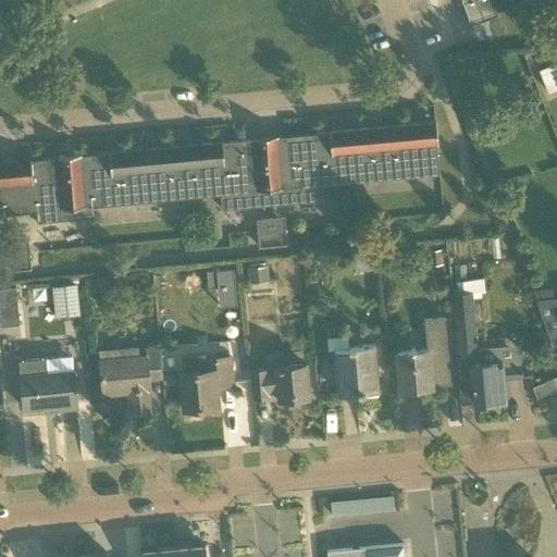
[(491,0),(496,12),(529,0),(491,0)]
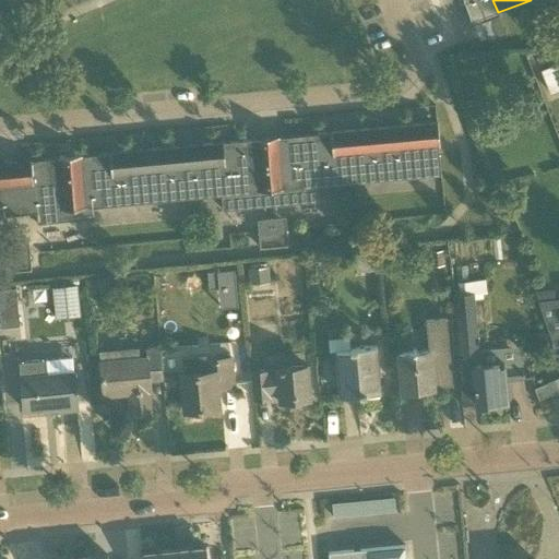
[(318,186),(441,175),(439,145),(440,145),(438,122),(325,133),(297,135),(278,138),(278,137),(275,137),(257,138),(257,140),(120,152),(92,155),(82,156),(81,155),(70,155),(59,156),(59,158),(0,163),(0,215),(36,213),(37,223),(64,221),(95,217),(94,207),(222,195),(223,210),(263,206),(319,201),(318,186)]
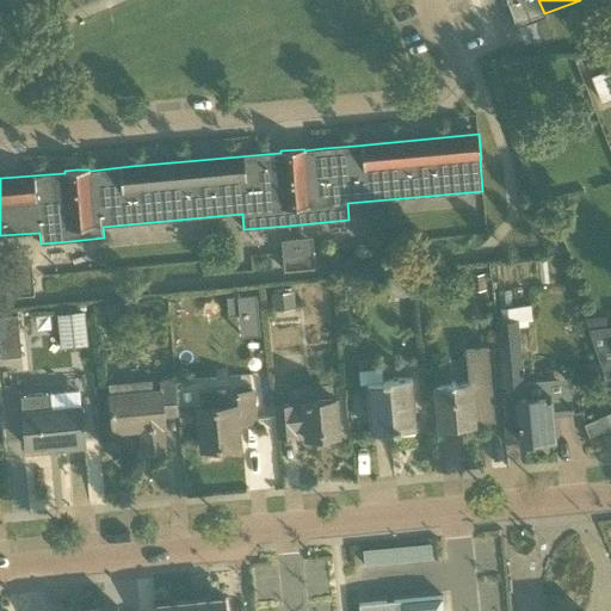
[(282,240),(283,253),(284,271),(315,269),(313,238),(282,240)]
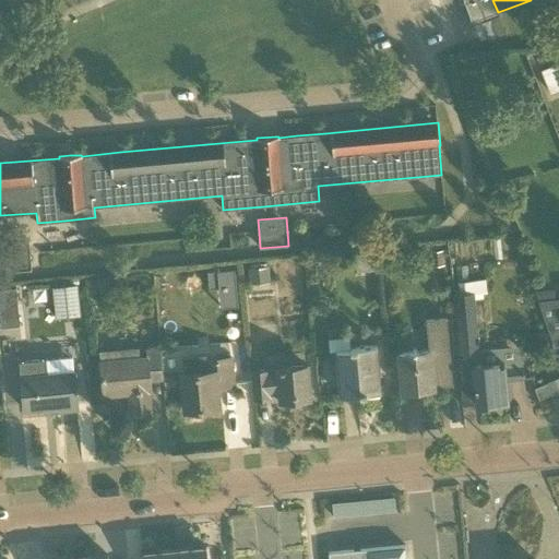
[(3,272),(32,270),(30,241),(1,244),(3,272)]
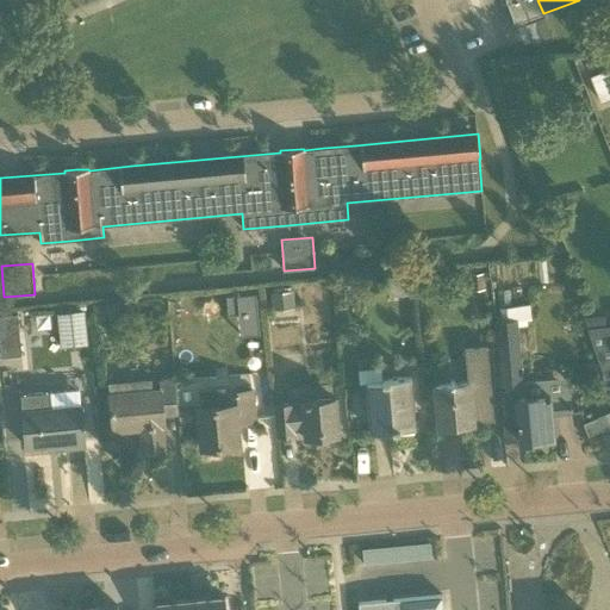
[(486,291),(485,273),(470,274),(471,291),(486,291)]
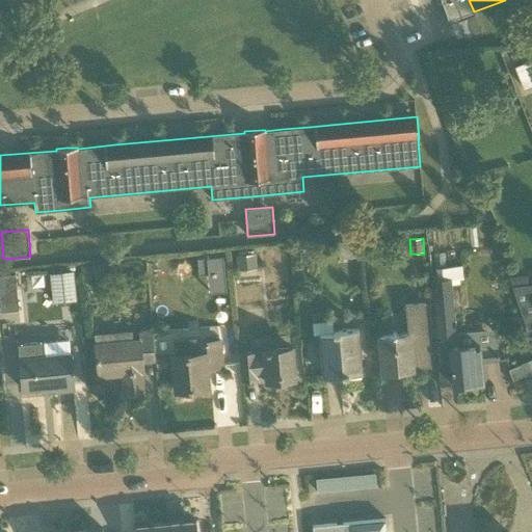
[(295,246),(296,261),(312,260),(311,245),(311,243),(295,244),(295,246)]
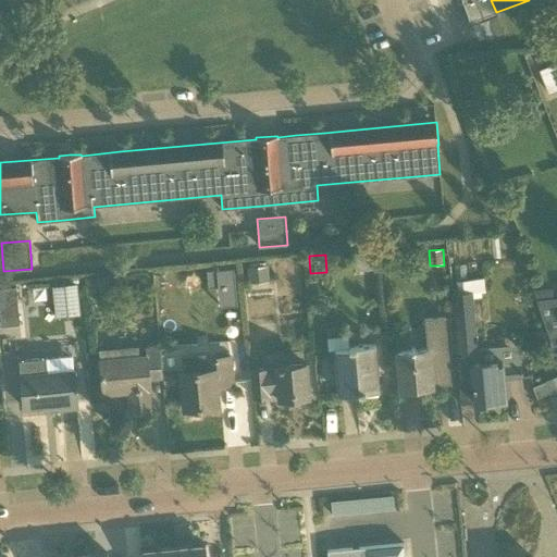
[(265,265),(250,268),(248,268),(249,283),(270,281),(269,265),(265,265)]
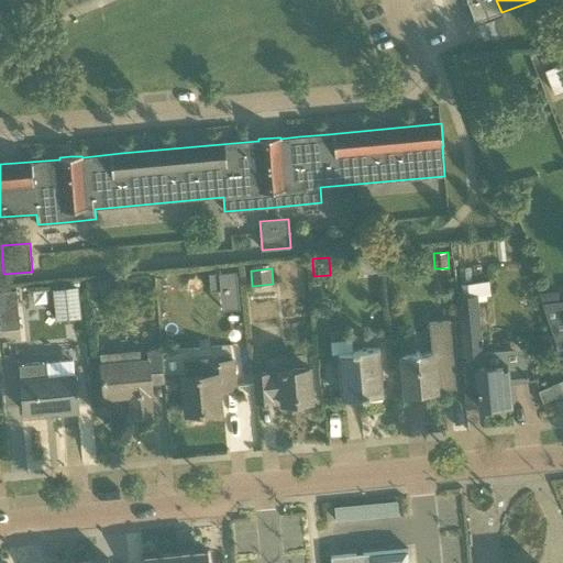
[(211,290),(220,290),(238,288),(236,271),(209,274),(211,290)]
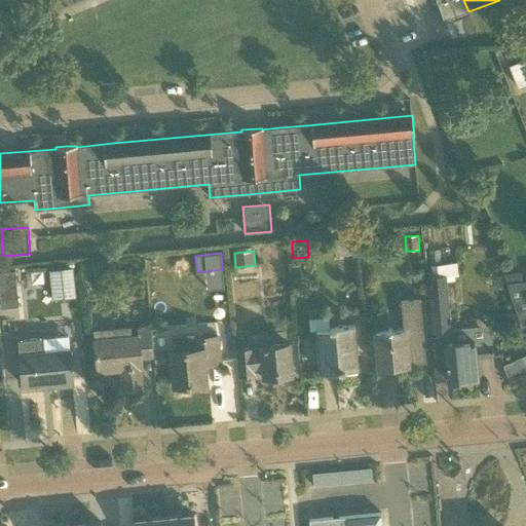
[(79,263),(81,276),(108,274),(107,260),(91,261),(92,262),(79,263)]
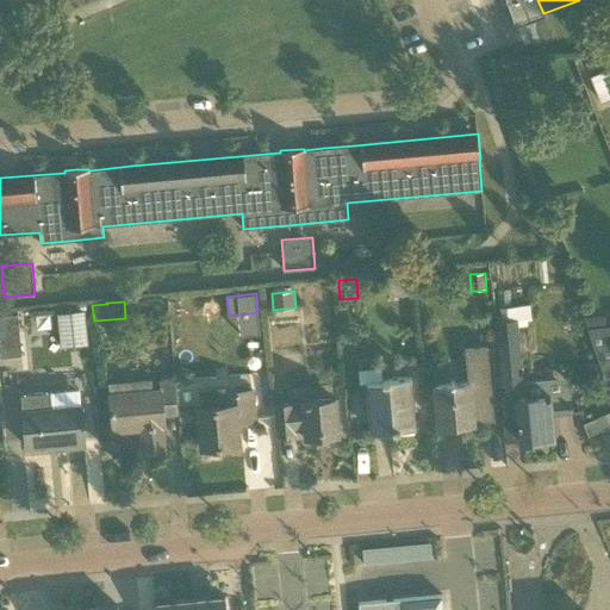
[(517,318),(518,321),(527,321),(531,321),(530,305),(511,306),(499,307),(499,319),(517,318)]
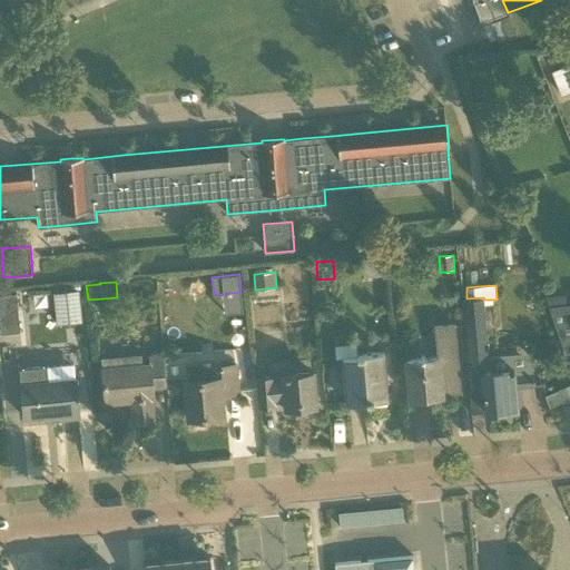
[(81,322),(78,291),(58,293),(53,293),(57,324),(81,322)]
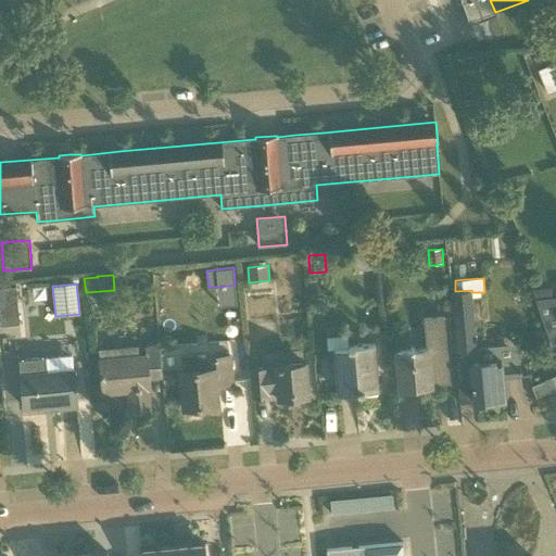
[(0,325),(19,324),(16,287),(0,287),(0,325)]
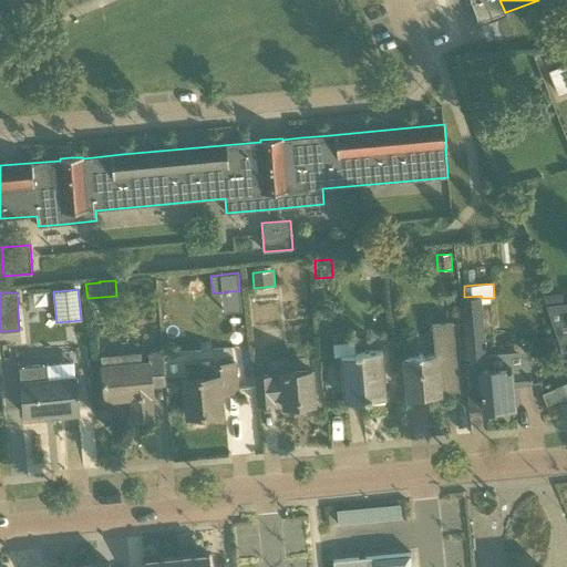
[(566,302),(546,306),(560,352),(566,350),(566,302)]
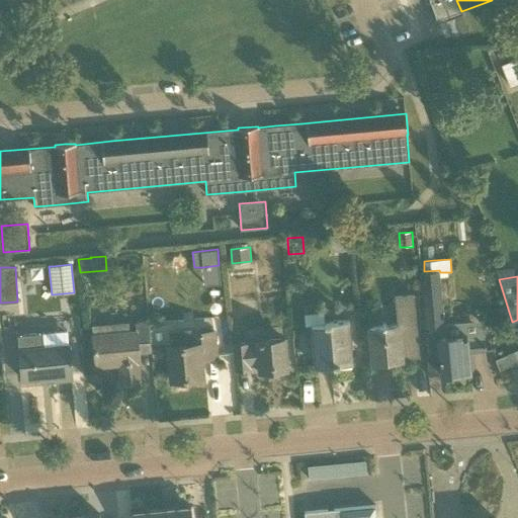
[(444,324),(441,282),(422,283),(426,328),(425,328),(428,359),(440,358),(440,362),(441,362),(443,374),(470,372),(469,351),(487,350),(485,336),(467,337),(467,336),(462,336),(461,322),(444,324)]
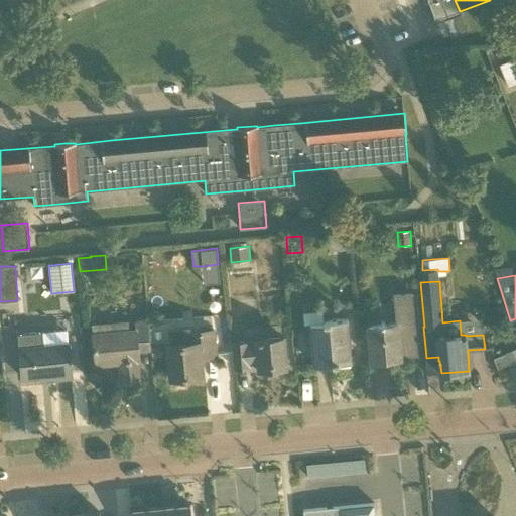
[(369,327),(372,360),(418,356),(412,293),(394,295),(396,324),(369,327)]
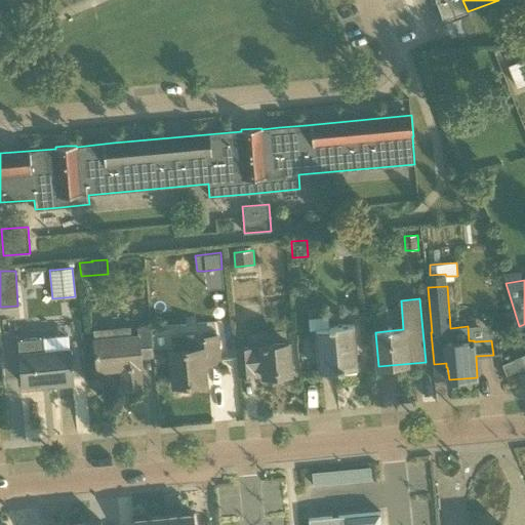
[(331,323),(357,321),(356,311),(330,312),(331,323)]
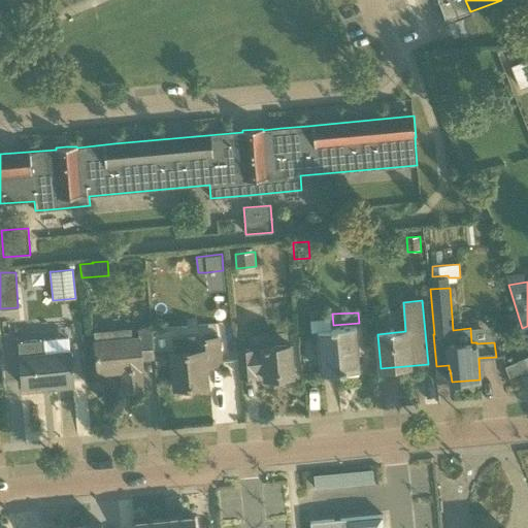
[(516,314),(499,316),(500,332),(517,331),(516,314)]
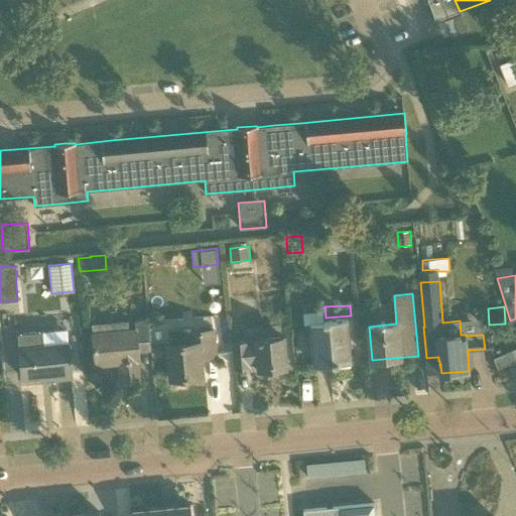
[(348,319),(324,321),(323,311),(303,313),(304,325),(310,324),(314,365),(339,363),(339,361),(350,360),(351,362),(352,362),(348,319)]
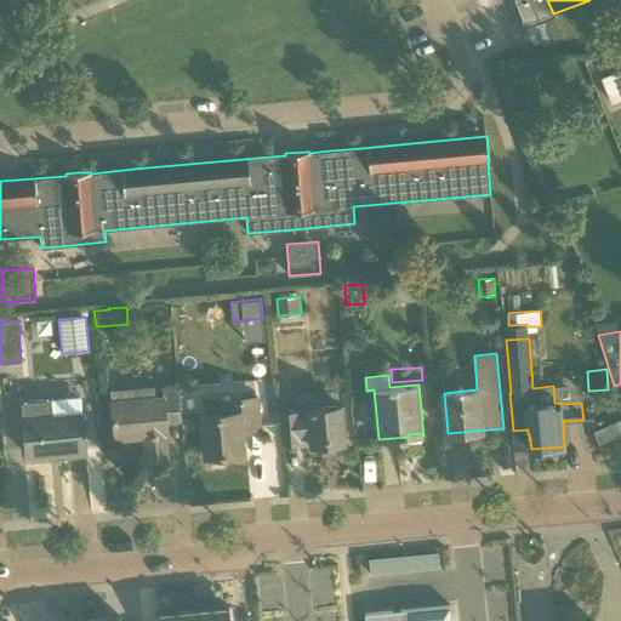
[(110,391),(112,403),(115,440),(143,438),(146,461),(167,459),(166,436),(169,436),(169,420),(182,420),(178,386),(163,387),(164,398),(155,399),(154,387),(110,391)]
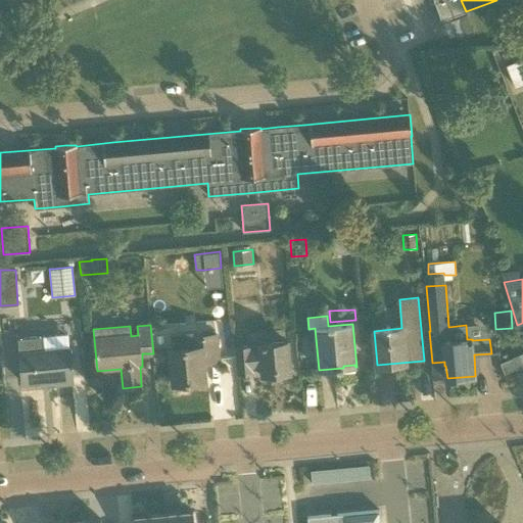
[(204,362),(219,361),(217,335),(195,337),(196,347),(171,349),(174,383),(178,383),(178,386),(187,385),(187,382),(205,380),(204,362)]
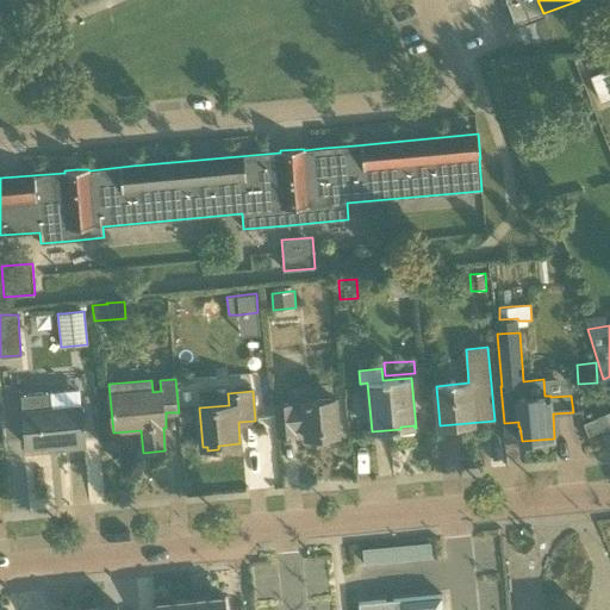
[(83,408),(53,410),(51,396),(23,398),(26,447),(58,444),(58,449),(86,447),(83,408)]
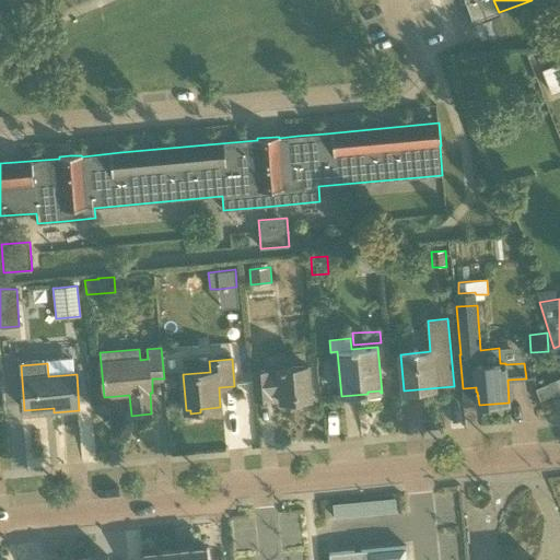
[(254,373),(256,400),(271,399),(270,396),(281,395),(281,401),(311,399),(308,368),(279,370),(279,372),(267,373),(267,372),(254,373)]
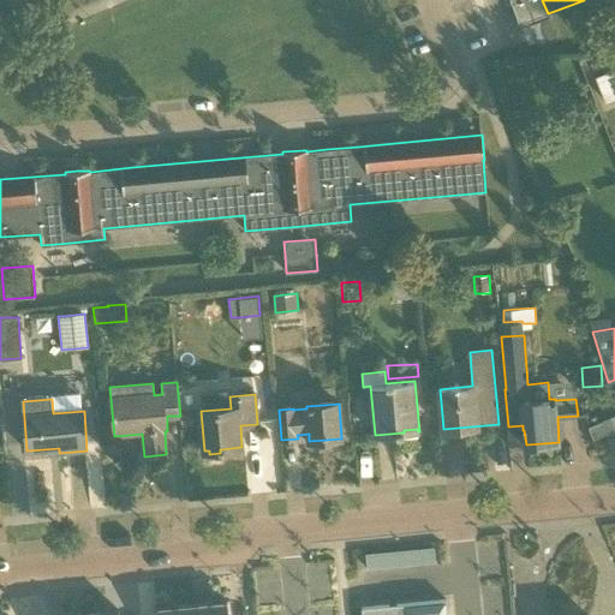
[(603,422),(608,434),(608,435),(614,431),(614,415),(602,421),(603,422)]
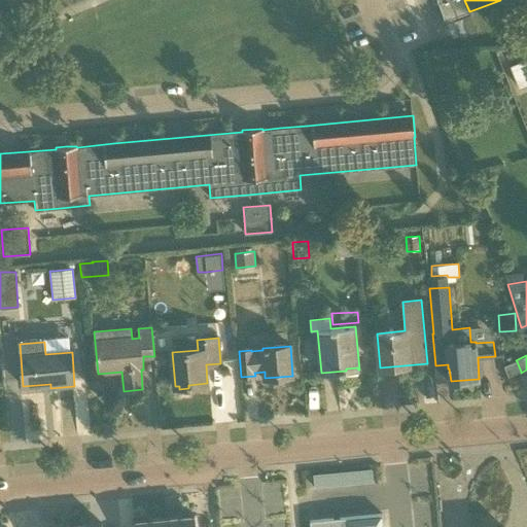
[(383,526),(383,514),(310,521),(310,526),(383,526)]
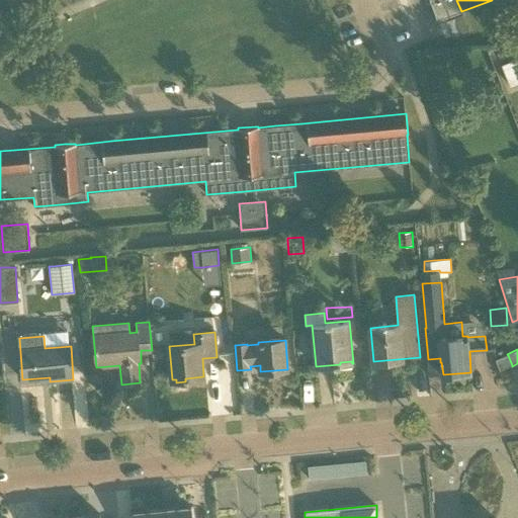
[(192,517),(191,507),(163,509),(163,517),(192,517)]
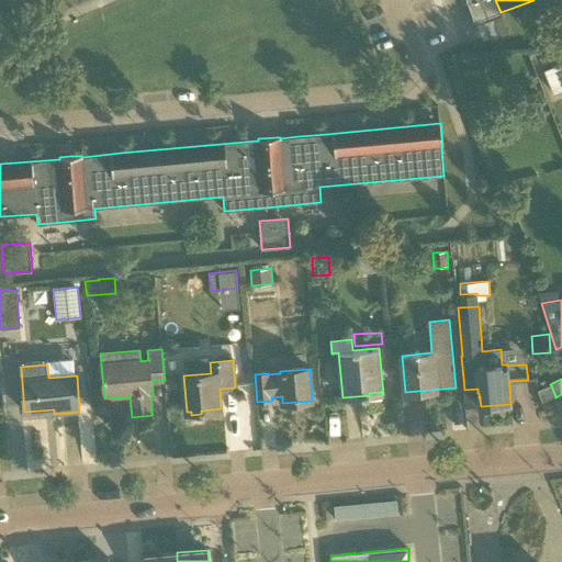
[(177,561),(177,552),(145,555),(145,561),(177,561)]
